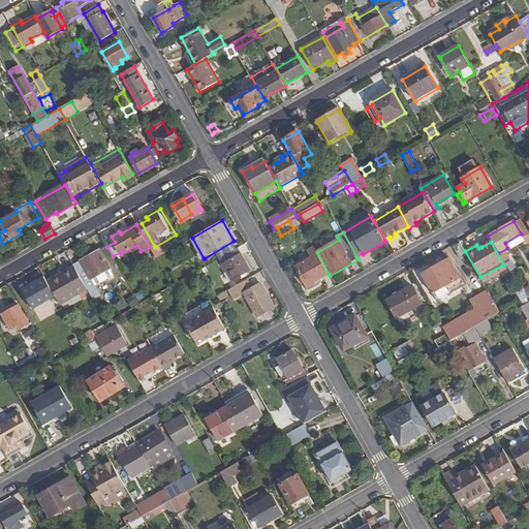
[(461,258),(467,255),(461,243),(454,247),(461,258)]
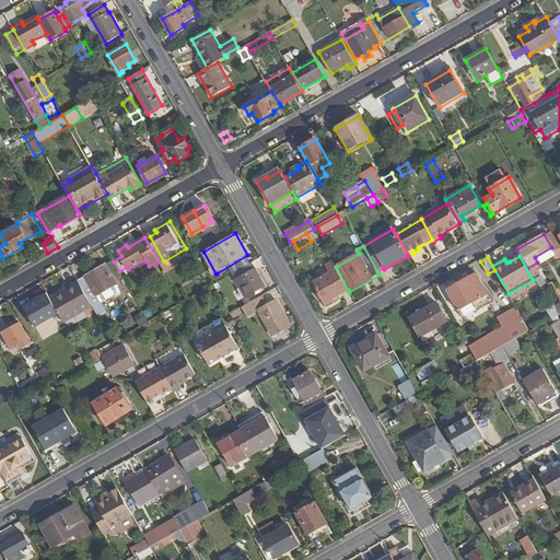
[(114,261),(106,265),(116,282),(124,278),(119,271),(114,261)]
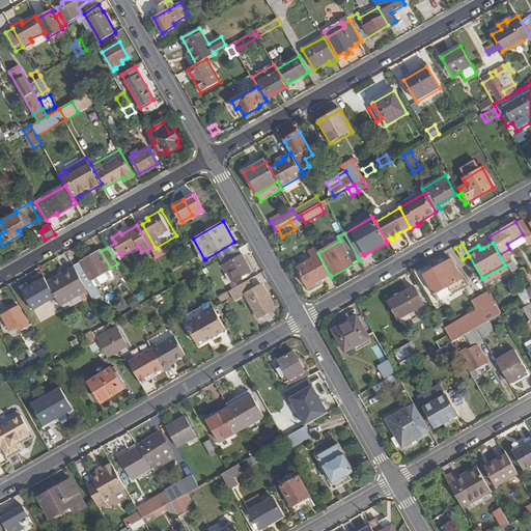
[(317,285),(315,283),(330,275),(318,253),(315,249),(309,252),(310,253),(313,258),(297,268),(309,289),(317,285)]
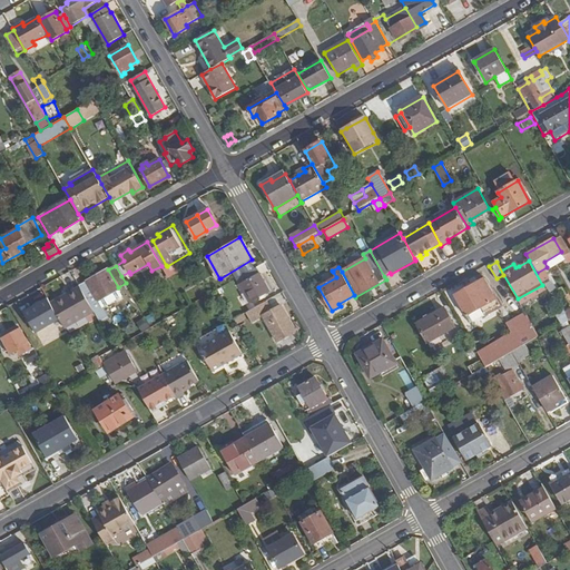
[(251,302),(269,292),(256,268),(238,279),(251,302)]
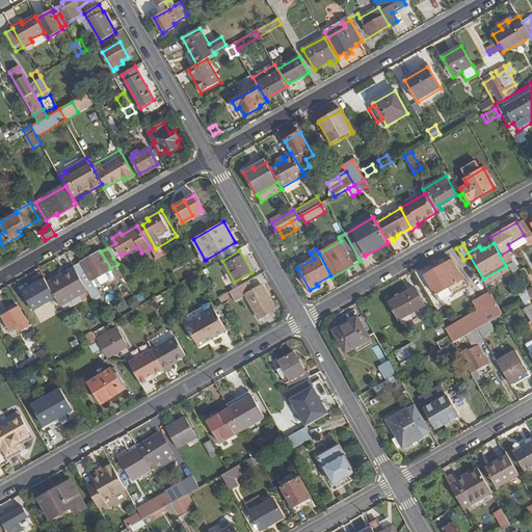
[(74,266),(75,268),(88,291),(94,301),(102,297),(97,288),(92,281),(111,269),(110,268),(101,251),(74,266)]
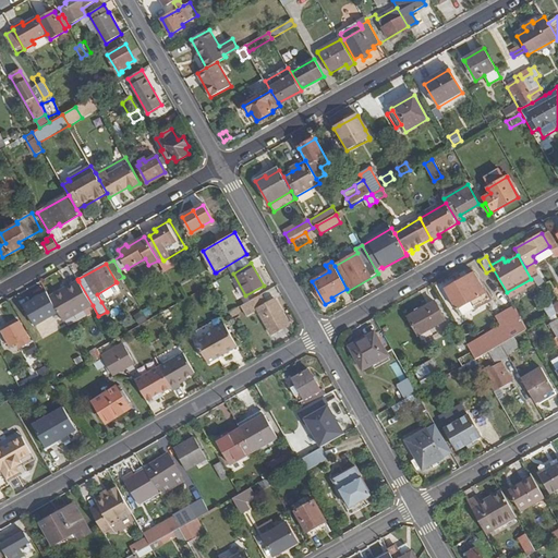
[(486,292),(475,273),(445,289),(457,308),(485,293),(486,292)]
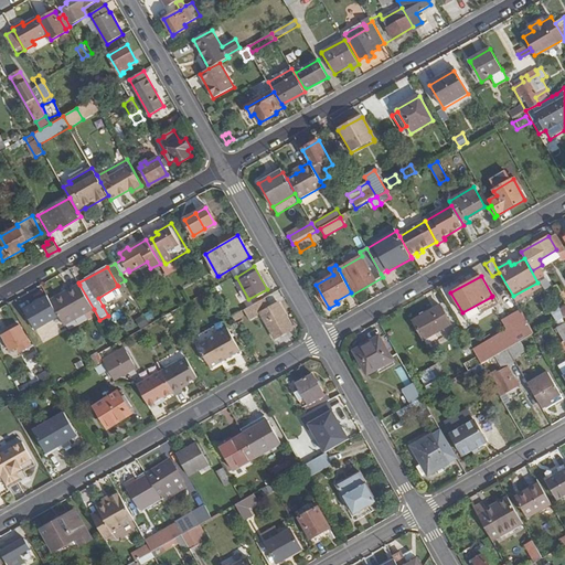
[(545,276),(539,279),(543,289),(550,286),(545,276)]
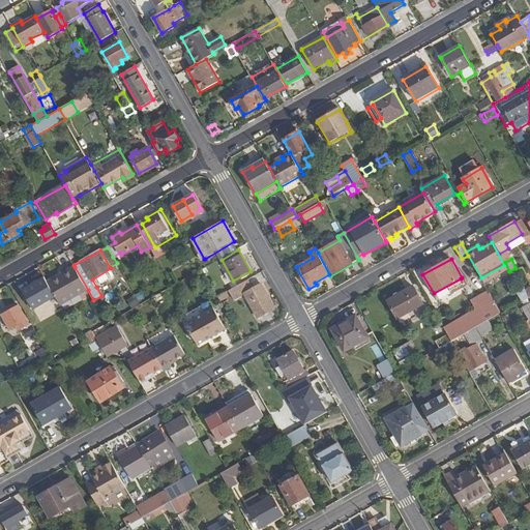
[(61,277),(49,285),(61,305),(88,290),(75,267),(59,275),(61,277)]
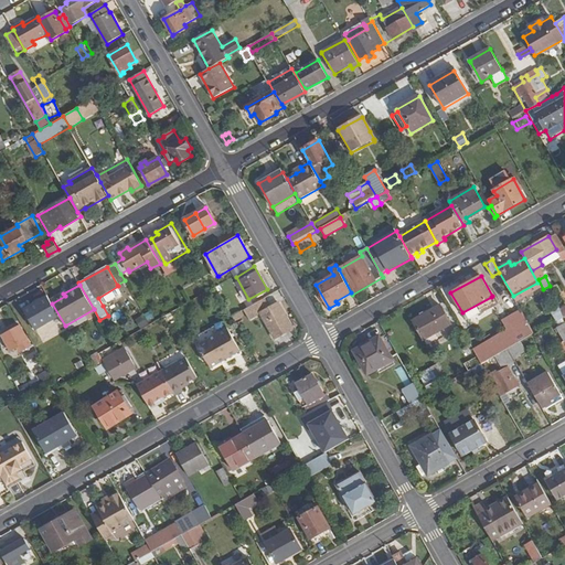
[(98,298),(103,306),(124,295),(118,286),(98,298)]
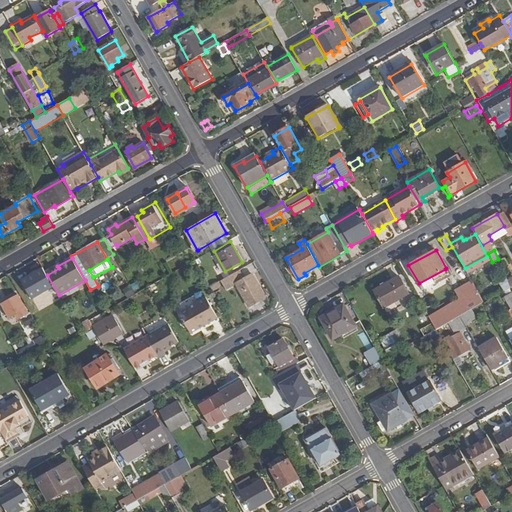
[(59,268),(57,266),(46,272),(47,275),(59,268)]
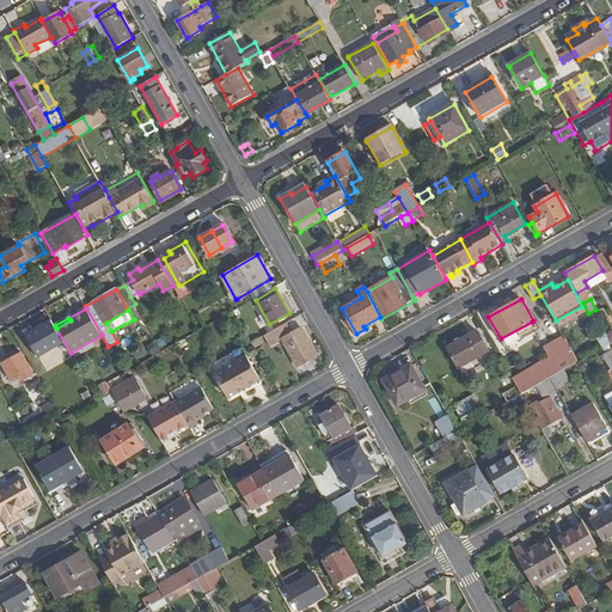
[(59,347),(46,324),(26,335),(26,336),(38,357),(59,347)]
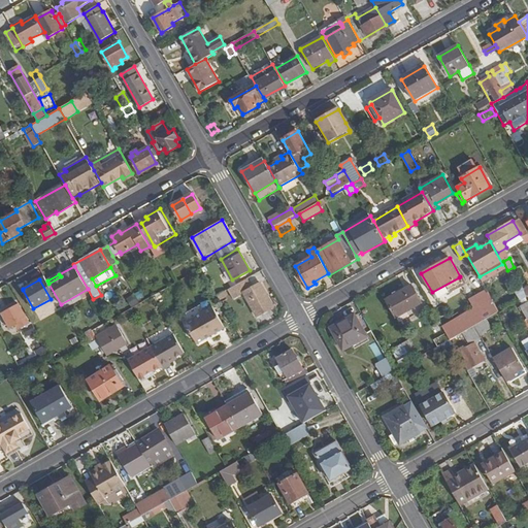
[(274,306),(261,284),(253,288),(249,279),(229,290),(234,298),(244,293),(258,316),(274,306)]
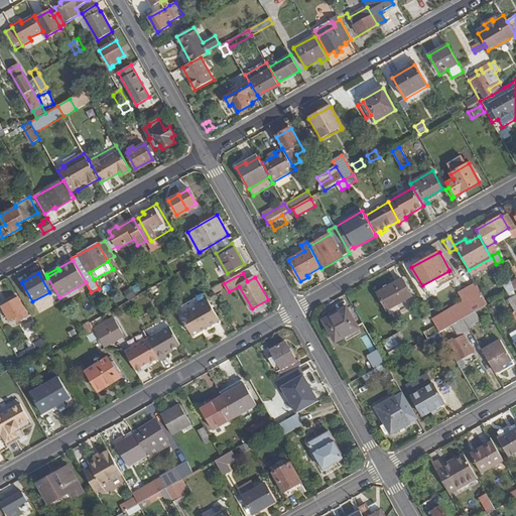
[(411,296),(402,279),(377,293),(387,310),(411,297),(411,296)]
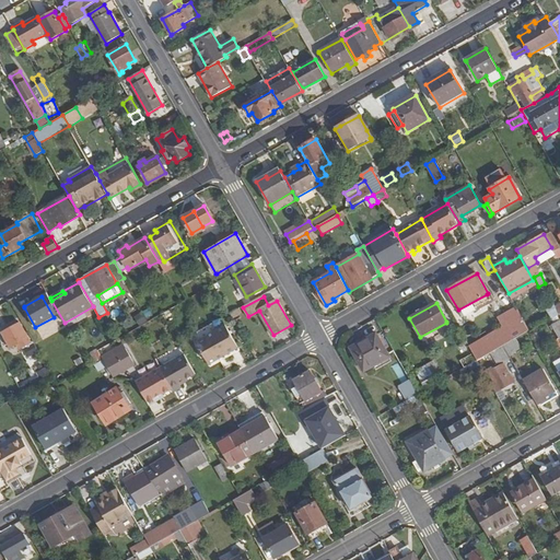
[(514,306),(506,311),(514,324),(522,319),(514,306)]
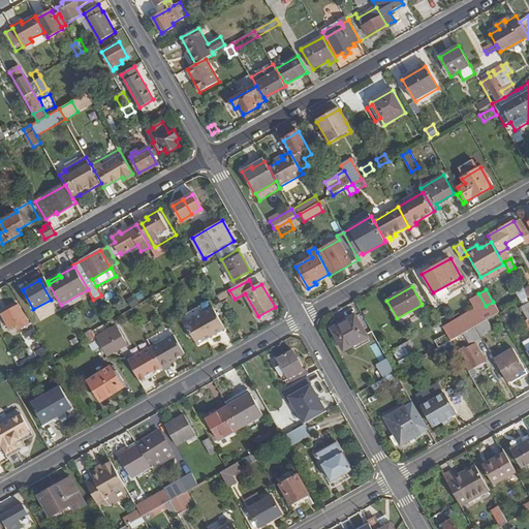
[(141,291),(134,294),(137,301),(144,297),(141,291)]
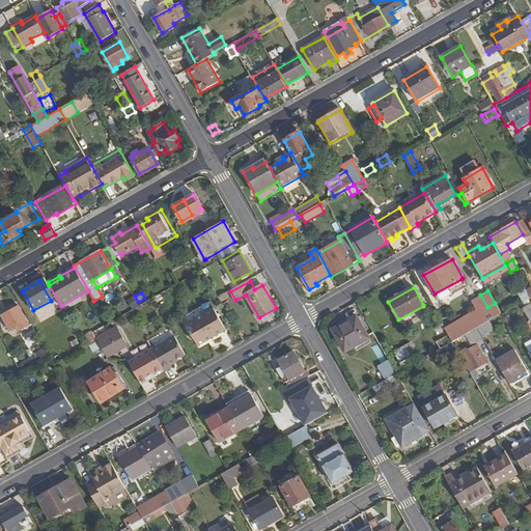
[(138,302),(135,296),(127,301),(132,308),(140,304),(138,302)]
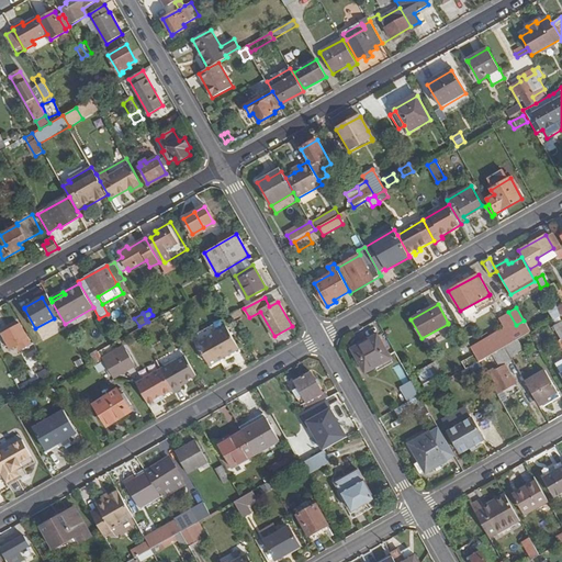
[(167,313),(163,316),(166,323),(171,319),(167,313)]
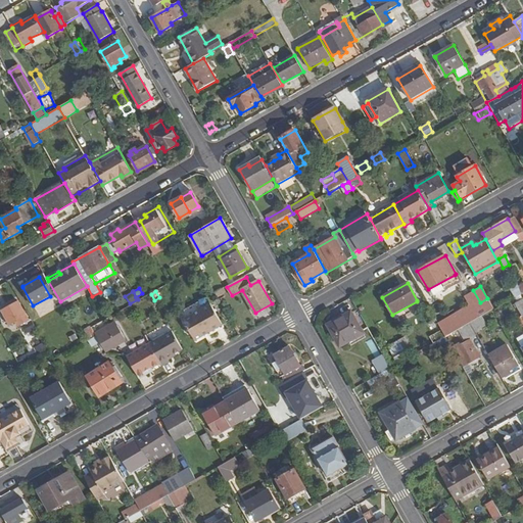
[(180,315),(184,322),(211,305),(207,298),(180,315)]
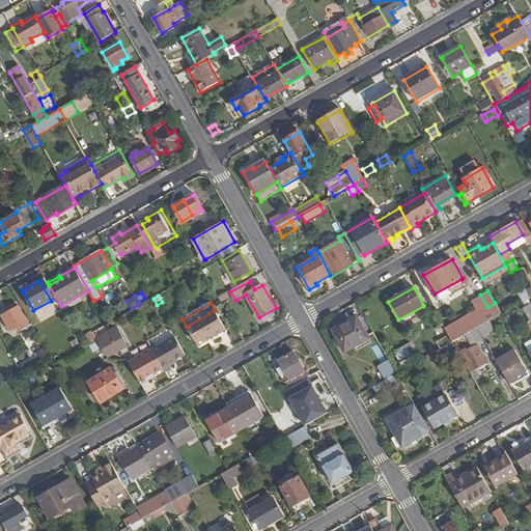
[(474,320),(457,330),(462,338),(464,337),(478,329),(490,323),(502,314),(498,306),(473,319),(474,320)]
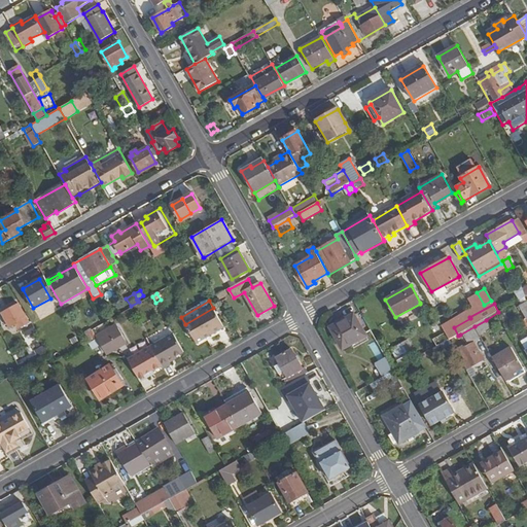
[(28,321),(19,305),(2,313),(10,327),(19,322),(20,325),(28,321)]
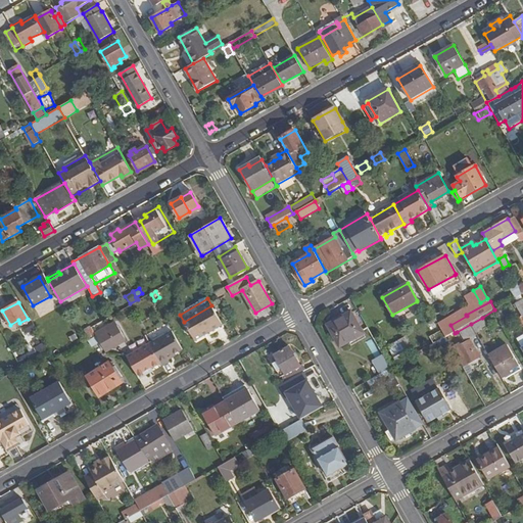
[(184,322),(195,341),(223,326),(211,305),(184,322)]
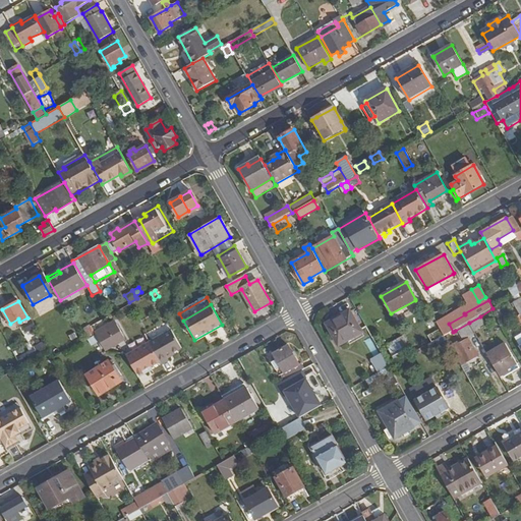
[(362,332),(350,311),(327,325),(339,345),(340,345),(362,332)]
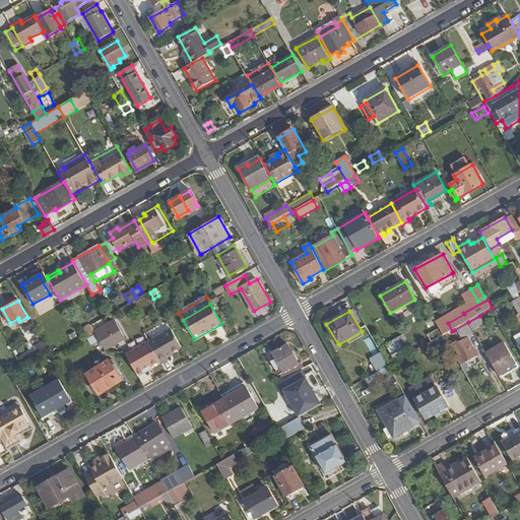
[(479,316),(468,322),(472,330),(480,326),(484,324),(479,316)]
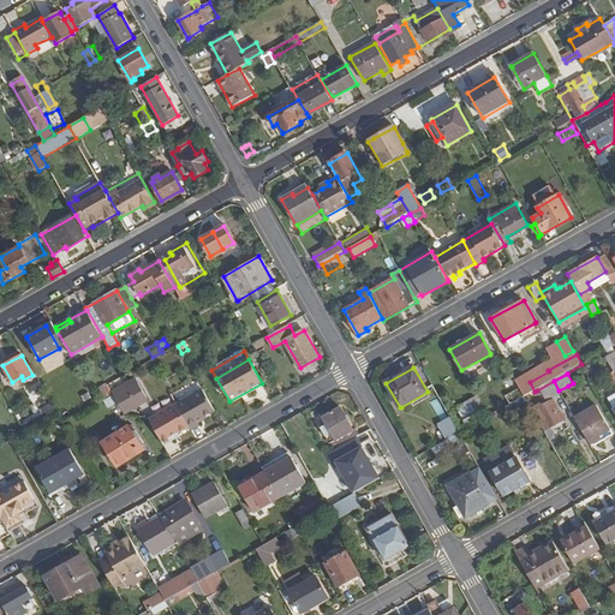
[(125,389),(138,382),(135,377),(111,392),(113,395),(118,402),(118,405),(123,402),(117,389),(124,386),(125,389)]
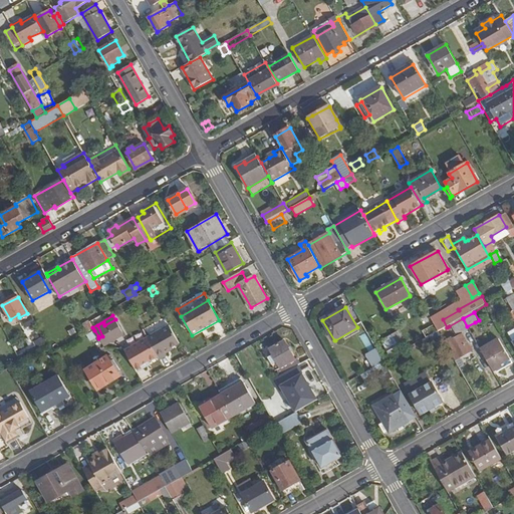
[(462,329),(471,345),(477,342),(467,326),(463,318),(449,326),(453,334),(462,329)]
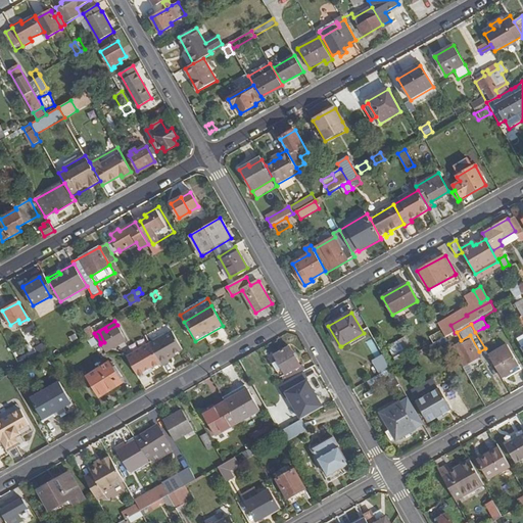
[(99,331),(104,342),(100,344),(104,350),(126,339),(117,325),(106,331),(105,328),(99,331)]
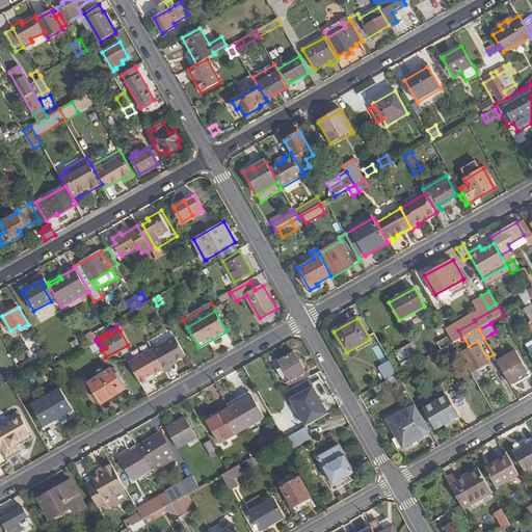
[(458,330),(449,336),(450,337),(454,343),(462,339),(458,330)]
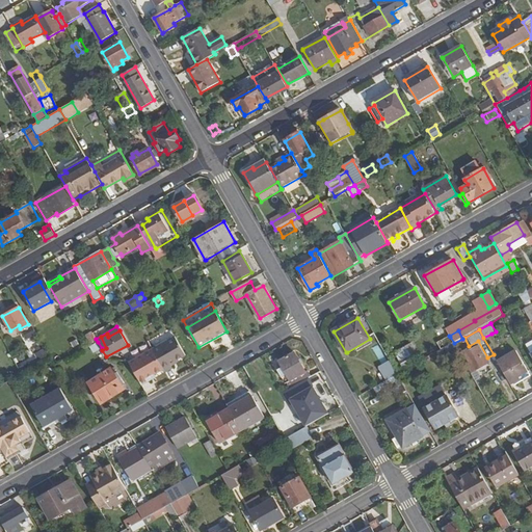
[(98,342),(96,339),(92,333),(85,337),(90,345),(98,342)]
